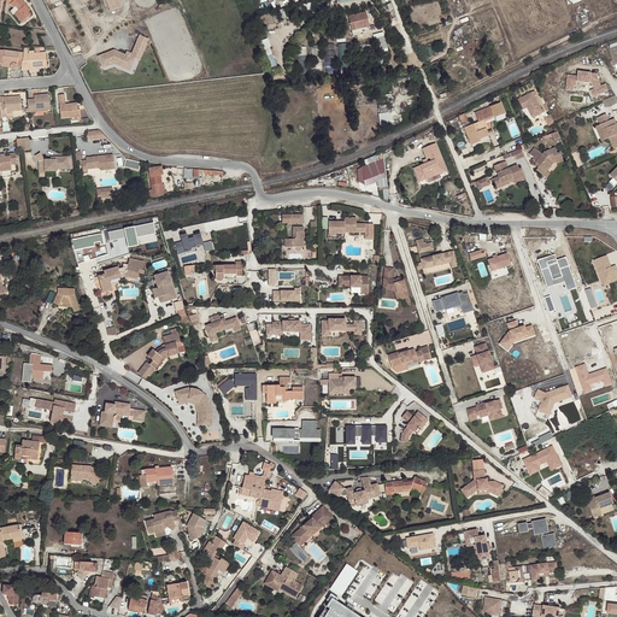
[(6,0),(6,4),(11,4),(15,7),(16,6),(19,10),(15,13),(22,22),(30,16),(28,12),(24,6),(27,5),(22,0),(6,0)]
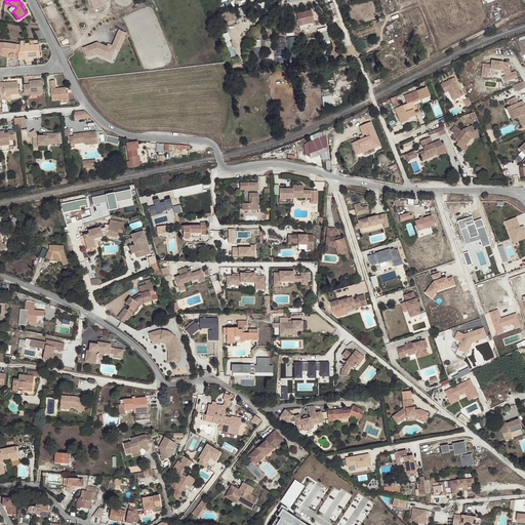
[(99,0),(72,0),(73,2),(79,0),(89,0),(93,10),(103,7),(99,0)]
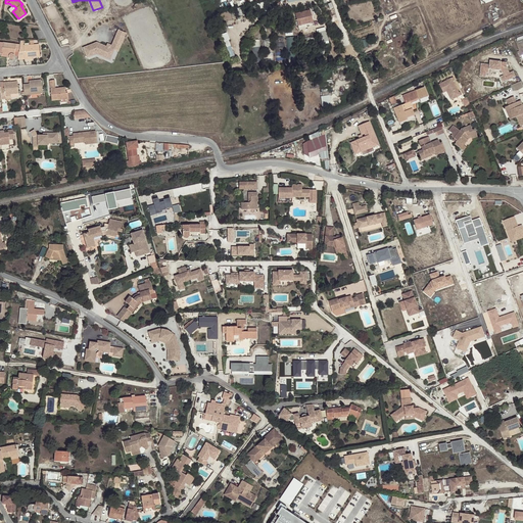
[(311,10),(295,14),(299,30),(315,26),(311,10)]
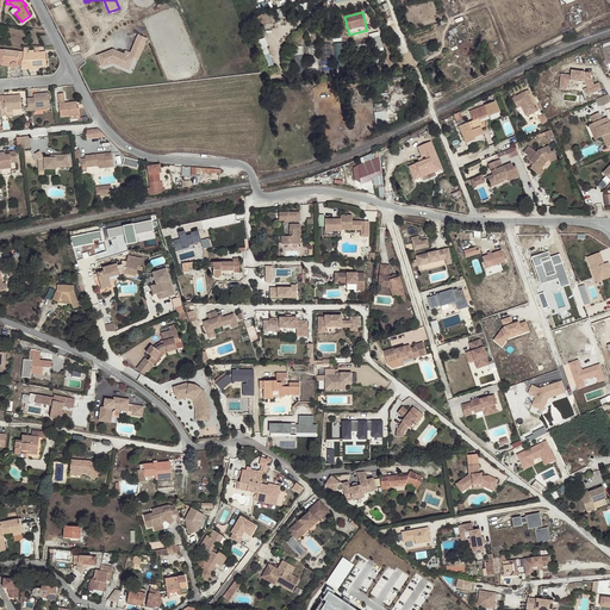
[(380,31),(371,33),(374,51),(384,49),(380,31)]
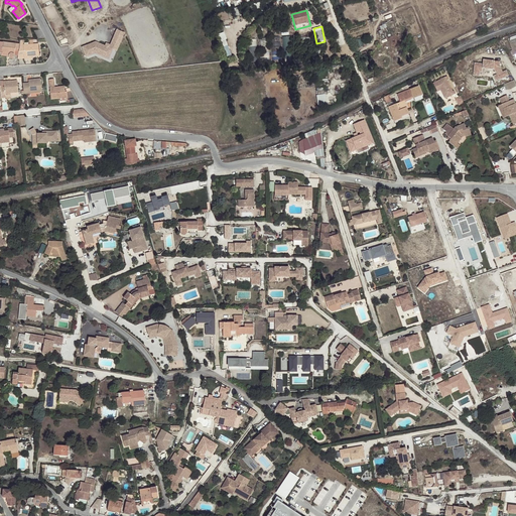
[(95,42),(82,47),(87,61),(96,58),(112,65),(124,34),(115,30),(108,47),(95,42)]
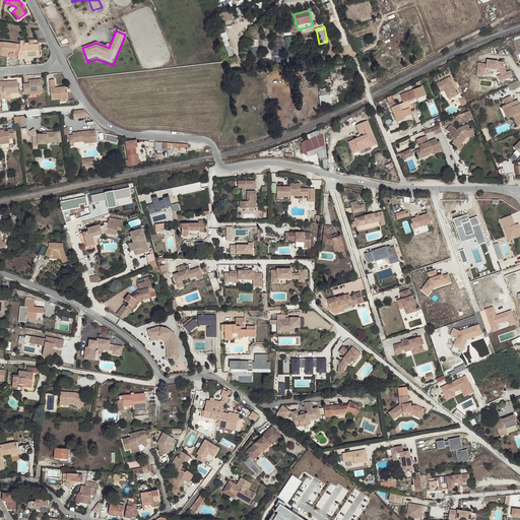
[(221,35),(232,56),(236,54),(224,33),(221,35)]
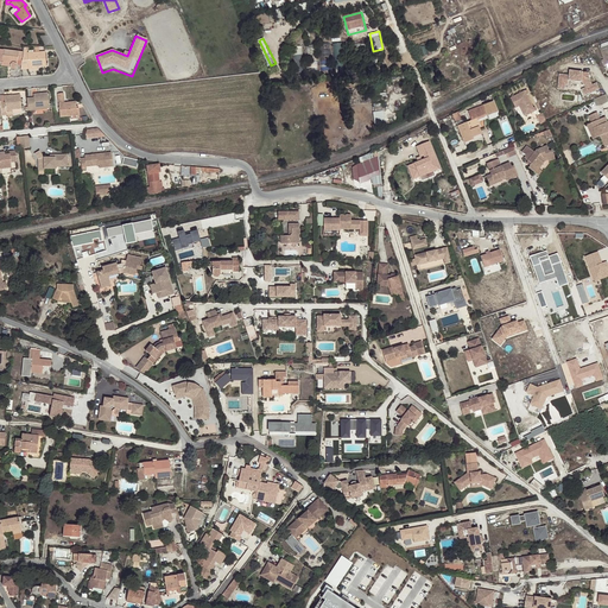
[(21,65),(21,69),(30,68),(30,65),(36,65),(46,64),(46,52),(27,52),(27,48),(24,48),(23,51),(21,65)]
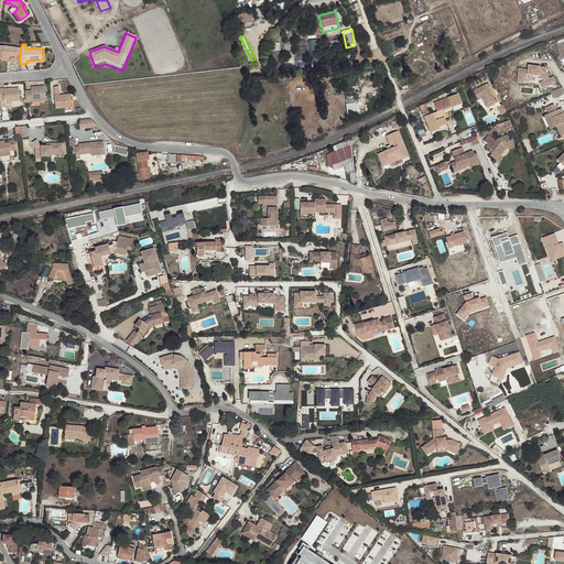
[(15,61),(20,61),(21,47),(0,45),(0,57),(2,58),(2,56),(10,57),(10,58),(10,60),(10,61),(11,62),(12,63),(13,63),(14,63),(15,62),(15,61)]
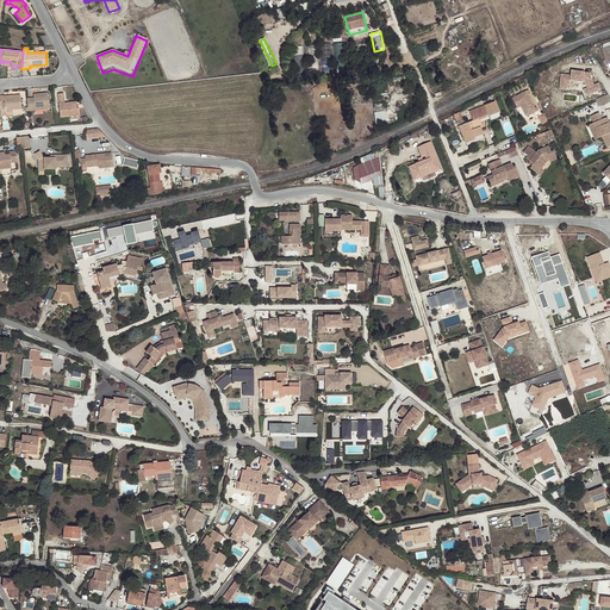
[(585,98),(602,91),(598,82),(593,86),(590,79),(591,74),(571,72),(571,75),(561,74),(559,89),(567,91),(568,81),(585,83),(586,88),(583,89),(585,98)]
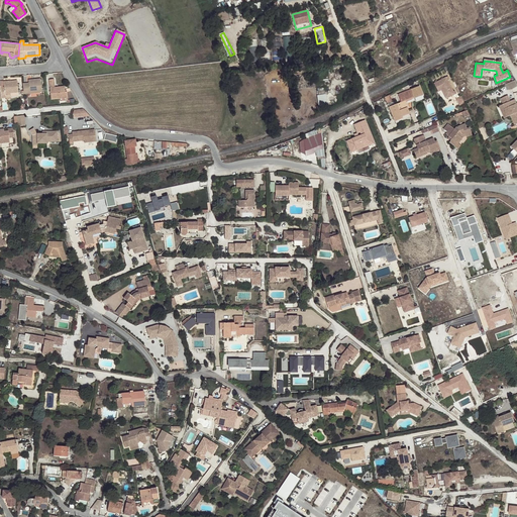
[(448,80),(450,79),(449,76),(435,82),(438,89),(441,87),(442,89),(446,98),(454,94),(448,80)]
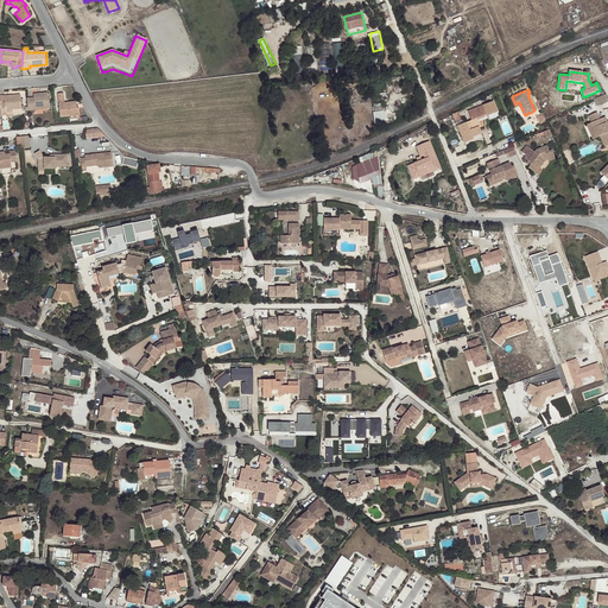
[(35,99),(27,99),(29,109),(49,108),(48,93),(33,95),(35,99)]
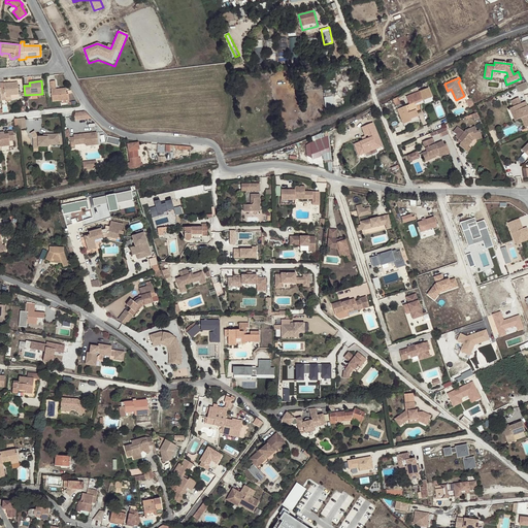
[(61,101),(69,100),(69,94),(66,94),(66,89),(57,89),(56,80),(51,81),(53,101),(61,101)]
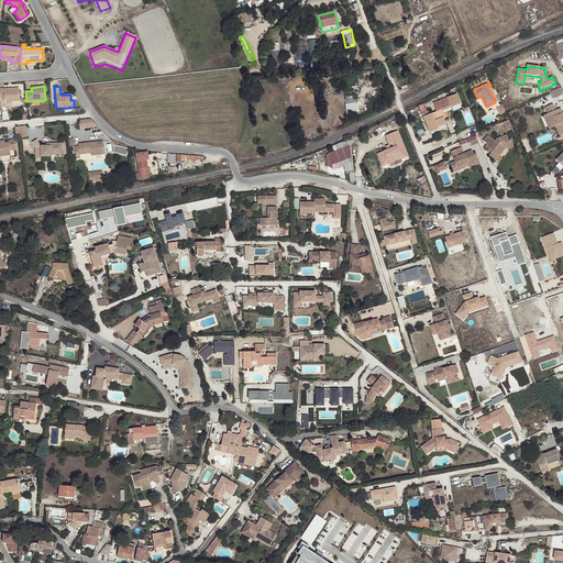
[(553,98),(562,94),(562,88),(562,87),(551,91),(553,98)]
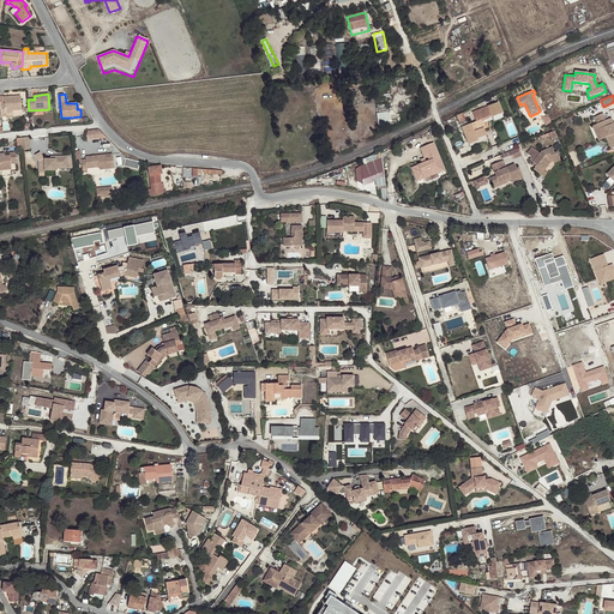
[(6,104),(1,104),(2,115),(2,118),(6,116),(6,113),(12,113),(13,114),(22,113),(22,109),(23,109),(22,96),(5,98),(6,104)]
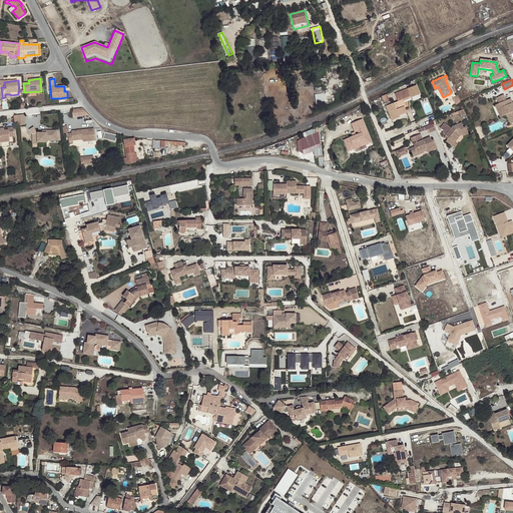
[(398,101),(397,101),(404,113),(406,112),(404,107),(406,106),(403,99),(411,96),(411,98),(420,95),(417,86),(395,94),(398,101)]
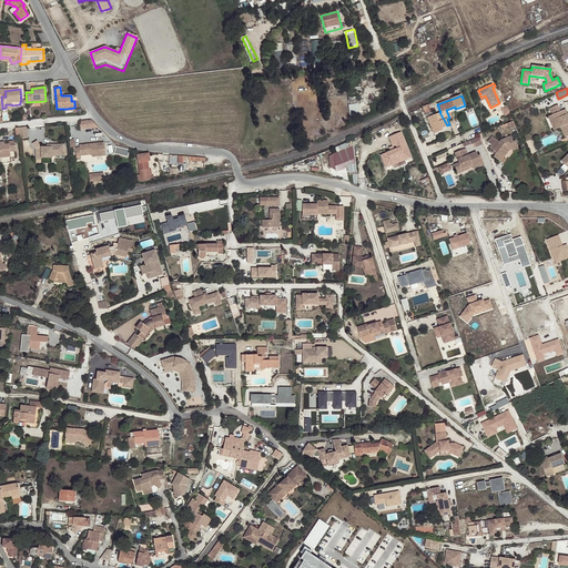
[(359,112),(359,103),(350,103),(351,113),(359,112)]
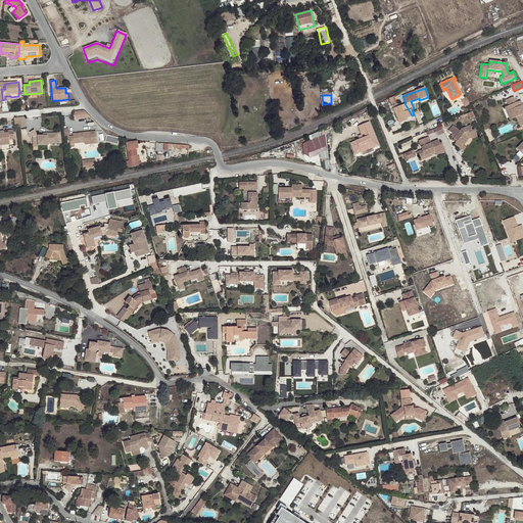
[(468,97),(463,99),(466,106),(471,104),(468,97)]
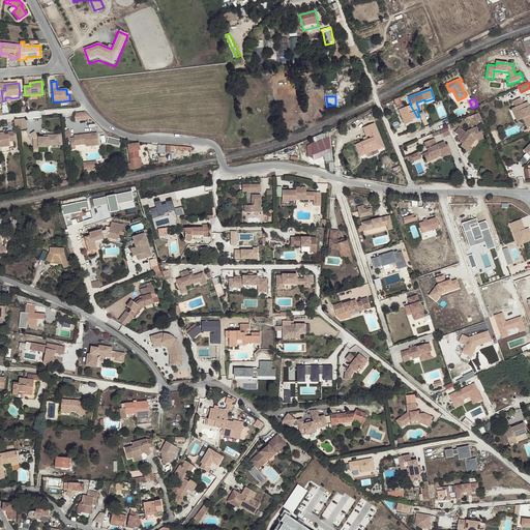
[(523,105),(521,98),(512,101),(516,108),(520,120),(523,118),(527,128),(529,126),(529,111),(528,107),(529,107),(528,102),(523,105)]
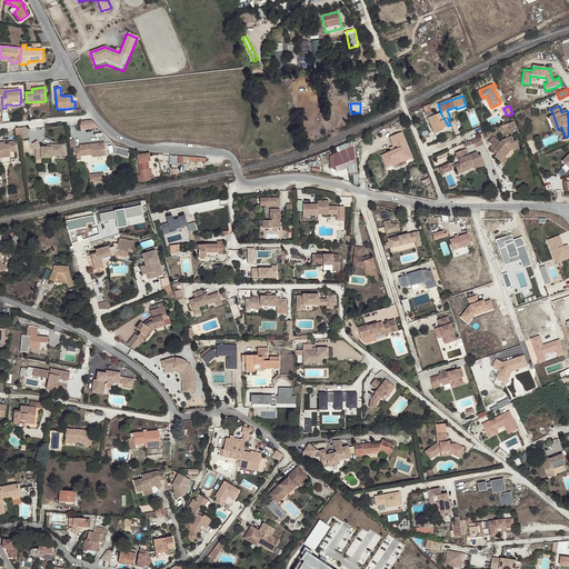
[(448,126),(440,112),(428,117),(435,133),(443,130),(442,128),(448,126)]
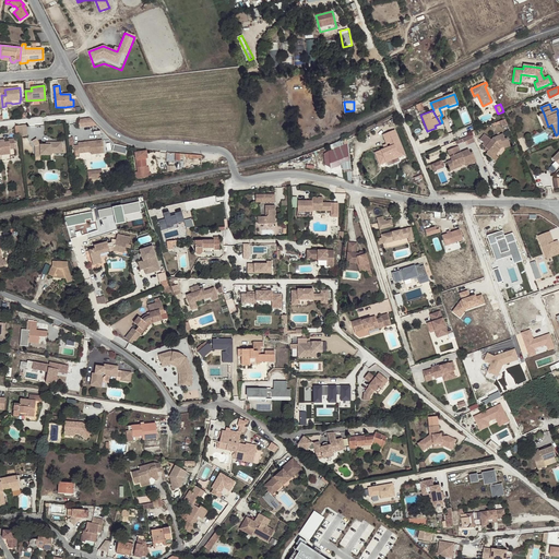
[(539,115),(545,128),(548,127),(544,114),(539,115)]
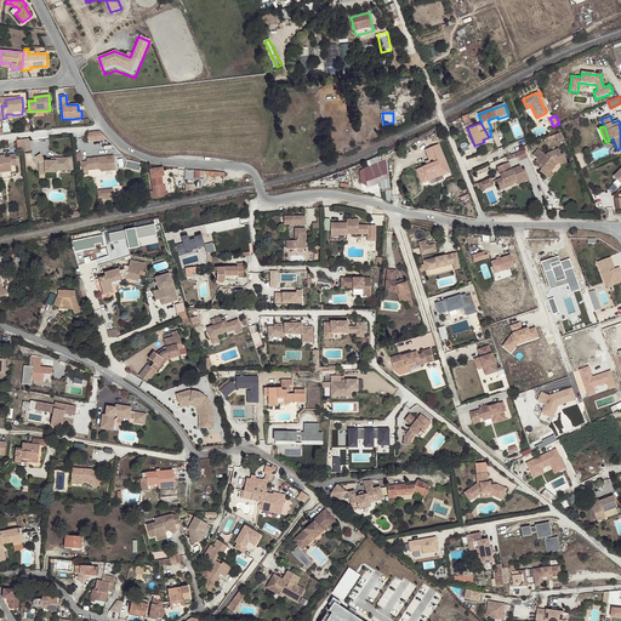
[(30,138),(21,140),(22,149),(23,152),(32,152),(30,138)]
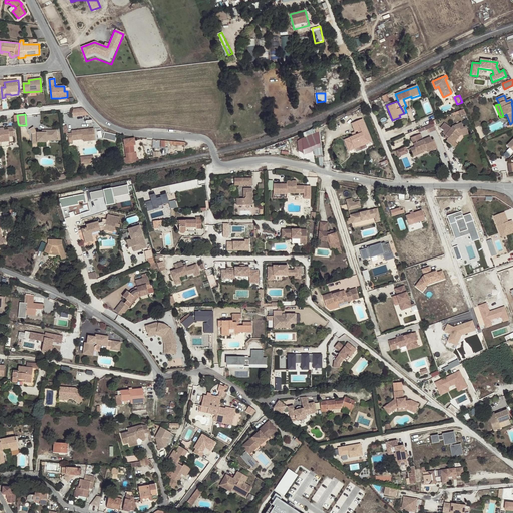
[(349,151),(371,141),(362,119),(351,123),(356,135),(345,140),(349,151)]
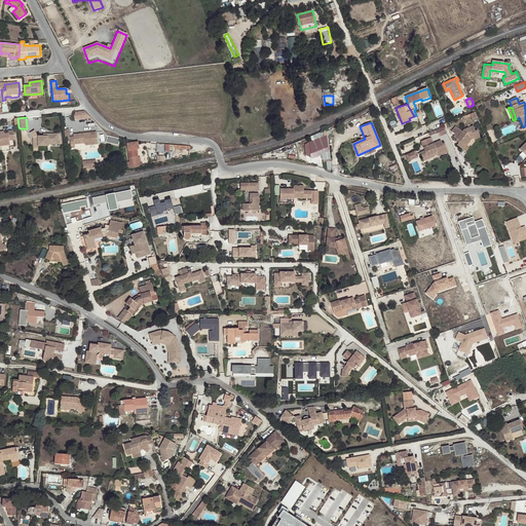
[(452,136),(455,139),(459,141),(457,143),(456,145),(460,149),(463,145),(464,146),(465,146),(470,141),(467,140),(470,137),(473,136),(474,140),(480,138),(477,130),(475,130),(473,126),(463,129),(461,130),(455,125),(450,130),(454,134),(452,136)]
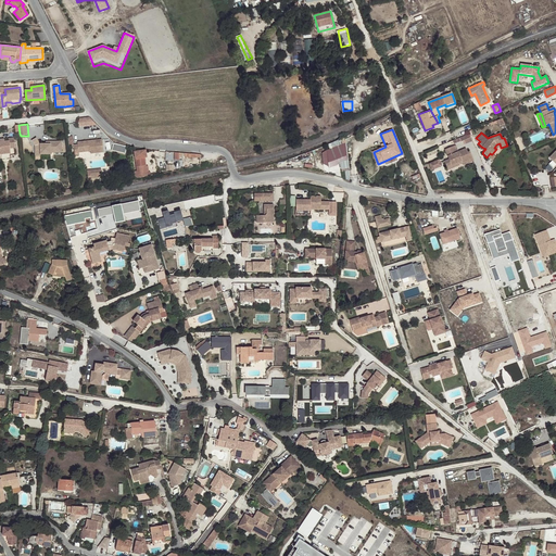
[(456,143),(465,140),(466,143),(474,140),(470,134),(454,140),(456,143)]
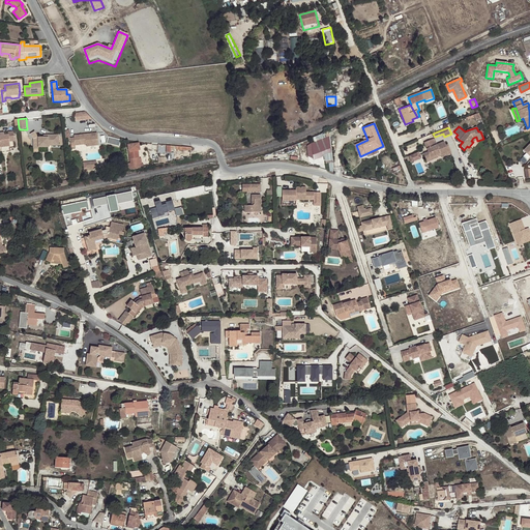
[(0,143),(0,144),(1,147),(10,146),(10,141),(15,141),(13,130),(8,131),(9,134),(5,135),(1,135),(1,133),(0,131),(0,143)]
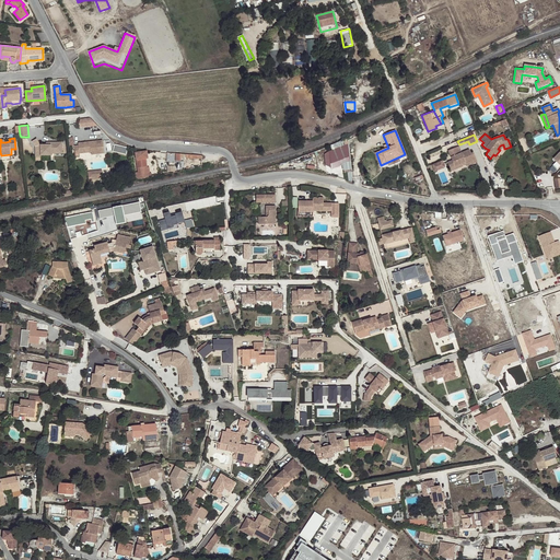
[(62,142),(50,142),(51,146),(47,146),(41,146),(37,139),(33,141),(35,147),(35,151),(41,151),(41,155),(42,155),(51,155),(51,153),(63,153),(62,142)]
